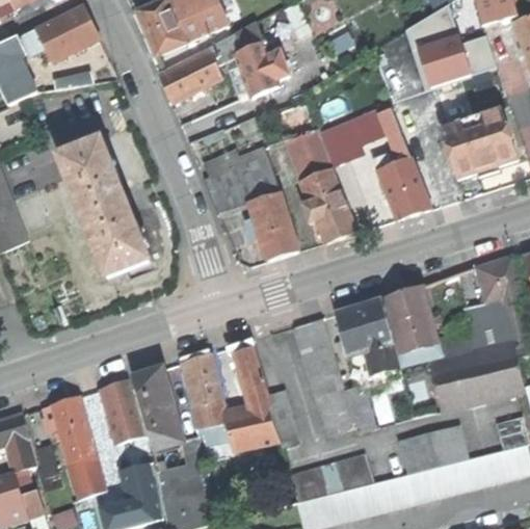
[(156,54),(228,23),(216,0),(178,0),(170,3),(168,0),(166,0),(137,11),(151,41),(156,54)]
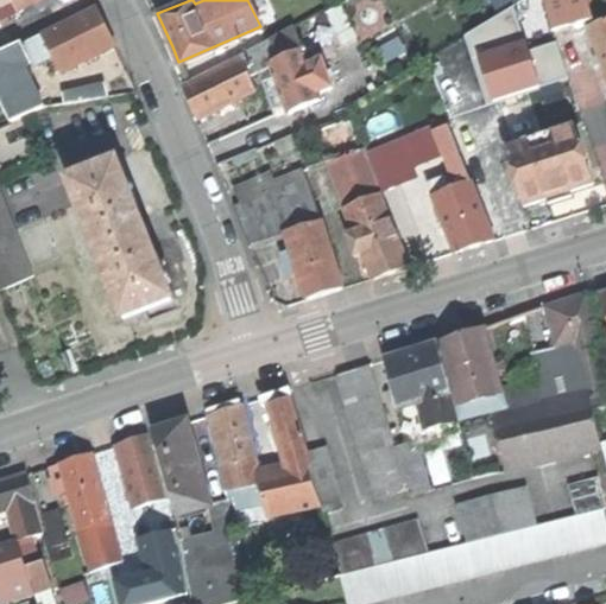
[(488,0),(497,13),(517,0),(488,0)]
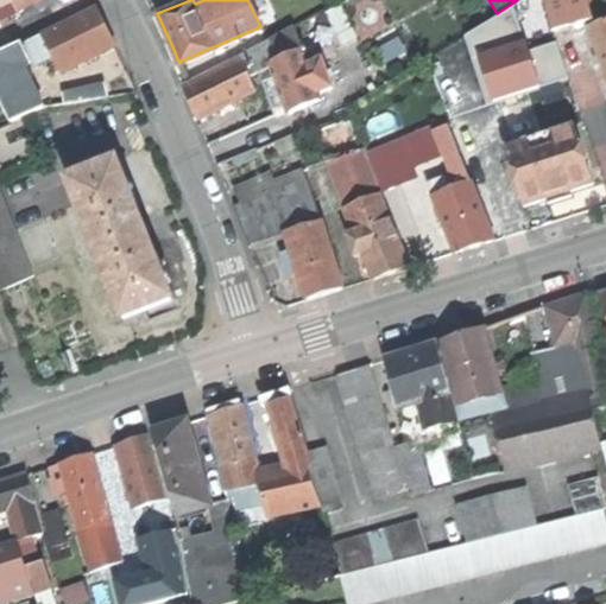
[(574,21),(593,16),(588,0),(545,0),(555,29),(574,21)]
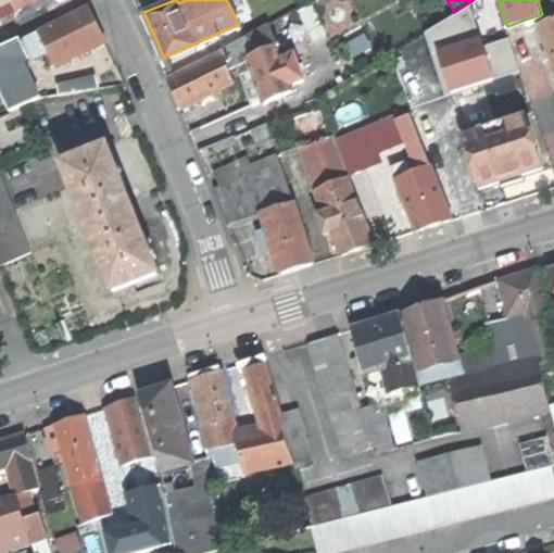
[(36,29),(43,44),(53,64),(88,47),(102,40),(85,5),(36,29)]
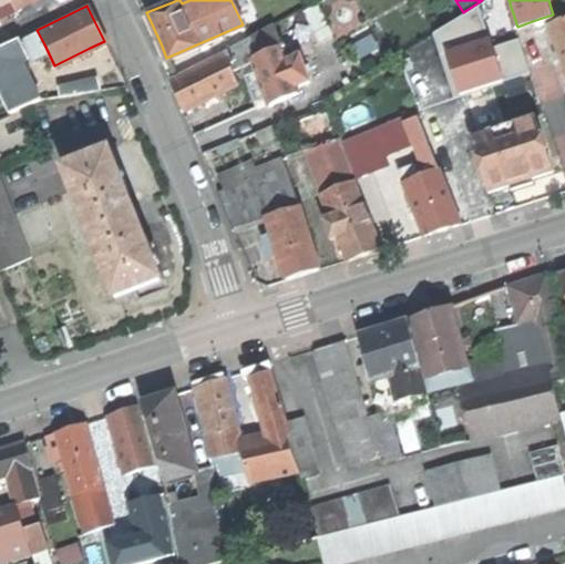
[(564,64),(564,22),(551,28),(564,64)]
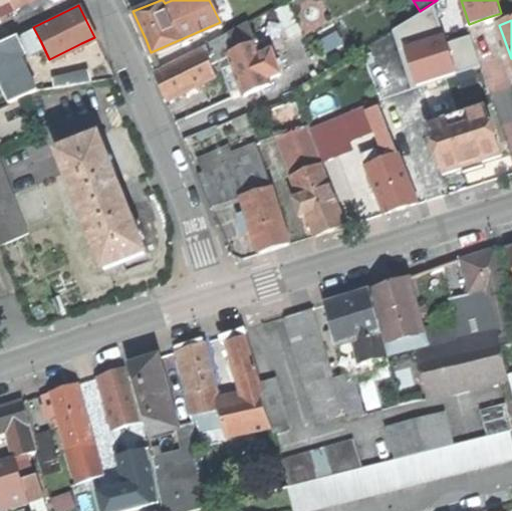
[(228,34),(234,48),(252,41),(244,24),(228,34)]
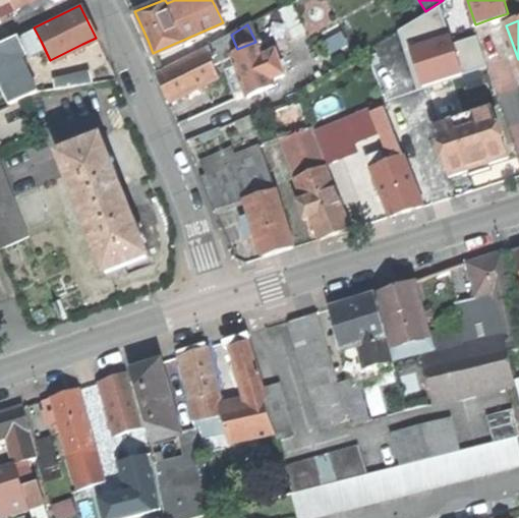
[(18,35),(24,47),(24,48),(41,41),(34,27),(18,35)]
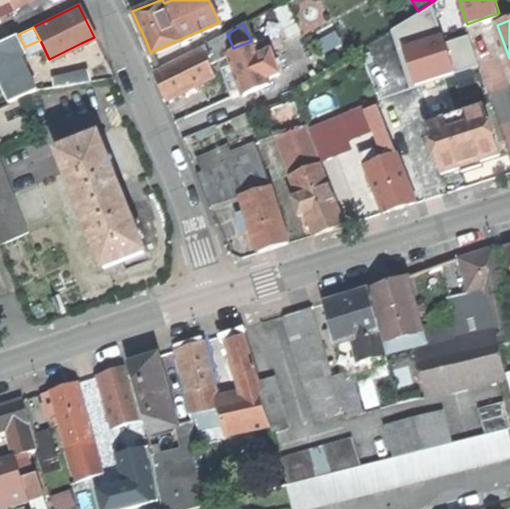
[(24,46),(18,34),(17,33),(0,41),(0,85),(8,101),(22,94),(35,88),(16,50),(24,46)]
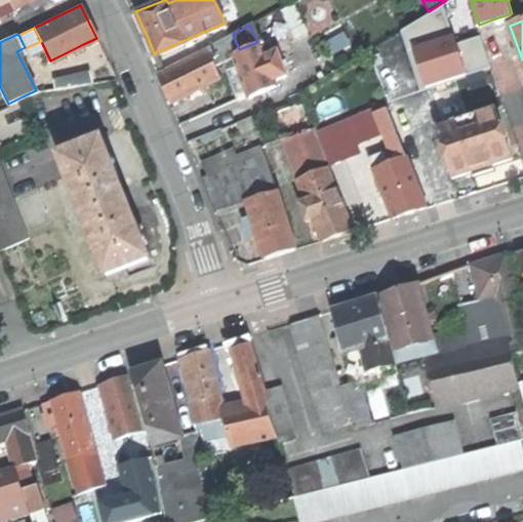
[(228,54),(239,49),(233,35),(206,49),(212,65),(229,56),(228,54)]
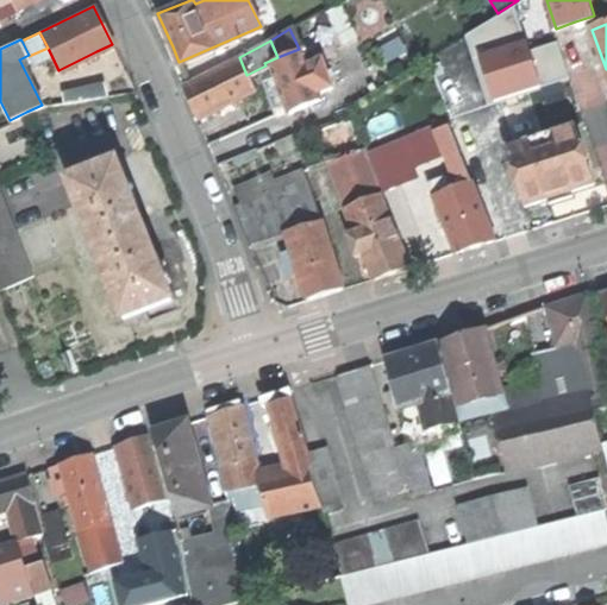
[(483,79),(490,98),(538,83),(526,42),(477,58),(483,79)]
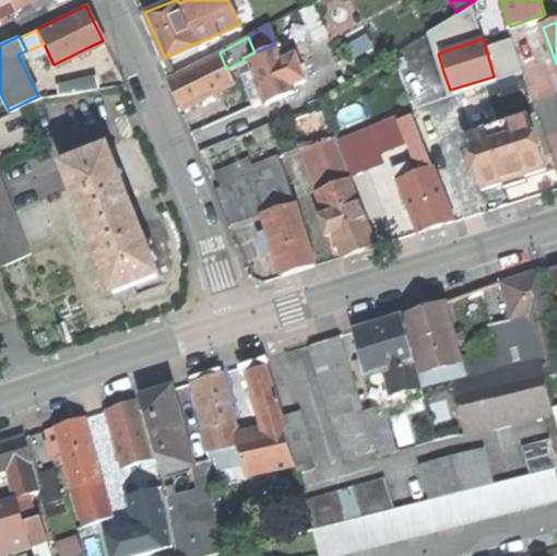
[(280,59),(274,45),(255,52),(243,58),(244,60),(247,68),(260,98),(262,103),(293,90),(291,84),(303,79),(292,54),(280,59)]
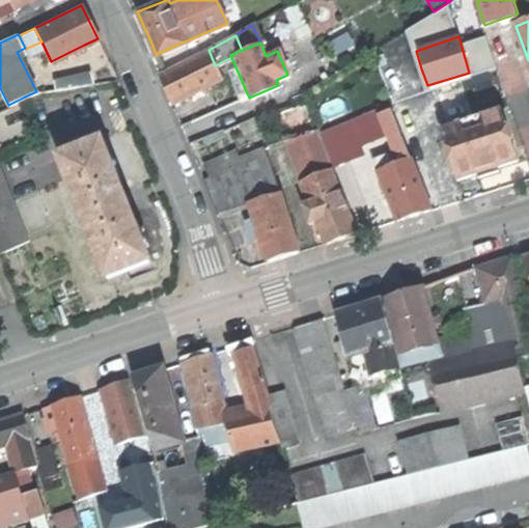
[(221,78),(215,65),(209,50),(158,74),(166,92),(171,102),(221,78)]
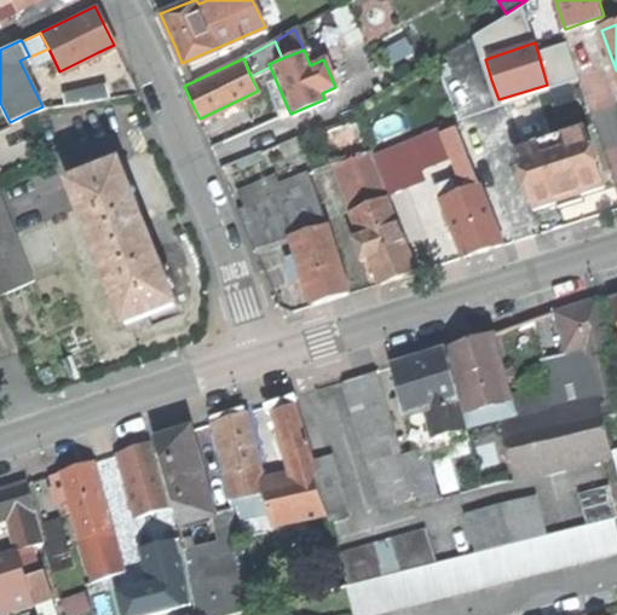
[(581,75),(590,106),(616,99),(606,68),(581,75)]
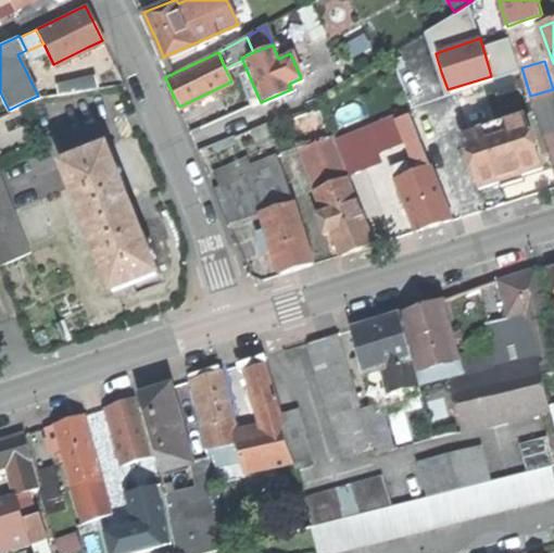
[(250,101),(259,98),(246,67),(237,72),(243,88),(250,101)]
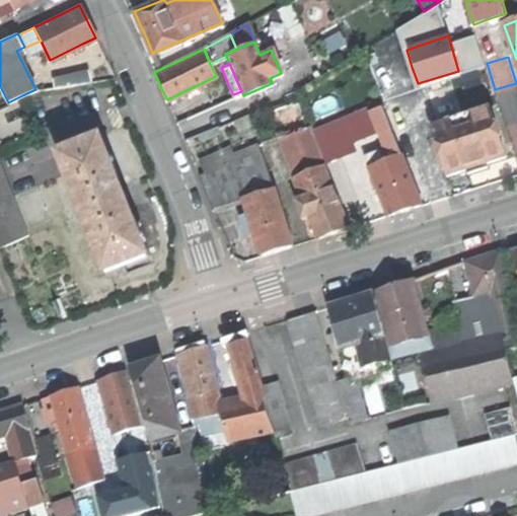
[(52,78),(54,87),(91,80),(87,69),(52,78)]
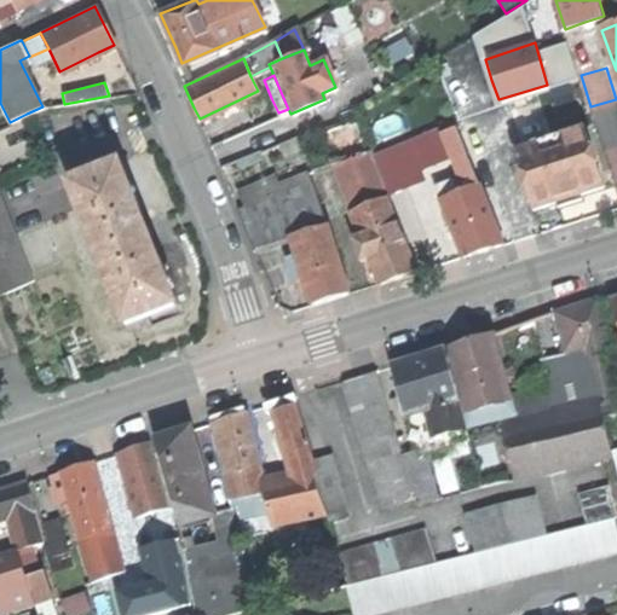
[(311,169),(335,162),(363,151),(353,120),(301,137),(311,169)]
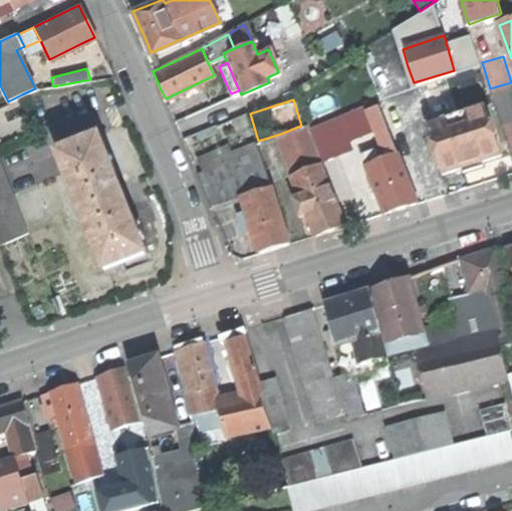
[(378,146),(382,156),(398,150),(380,104),(364,110),(372,131),(378,146)]
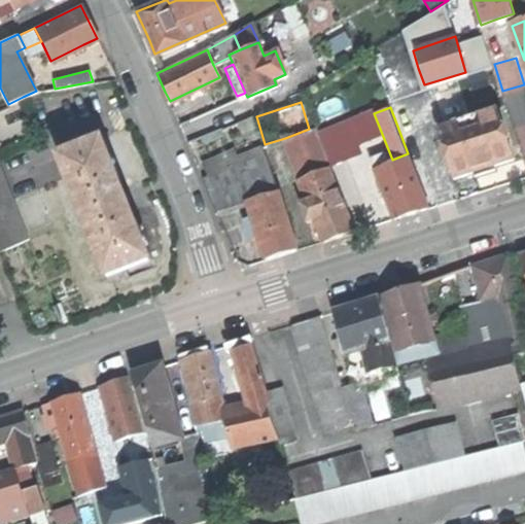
[(468,117),(466,111),(453,115),(454,121),(439,128),(455,176),(475,170),(476,174),(484,171),(494,168),(493,164),(514,158),(497,107),(468,117)]
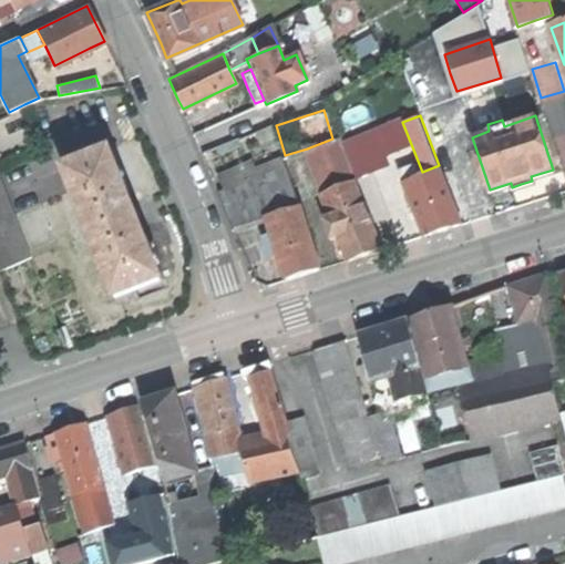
[(400,116),(338,141),(353,178),(389,165),(384,155),(411,144),(402,122),(400,116)]
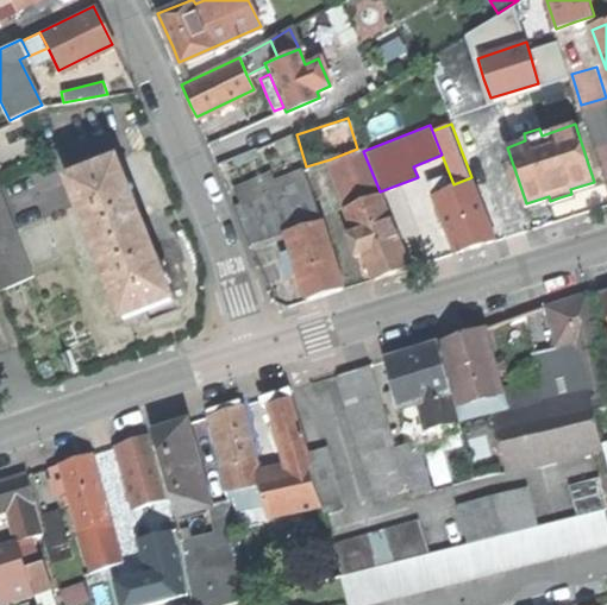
[(348,203),(380,191),(363,151),(362,147),(357,149),(330,159),(348,203)]
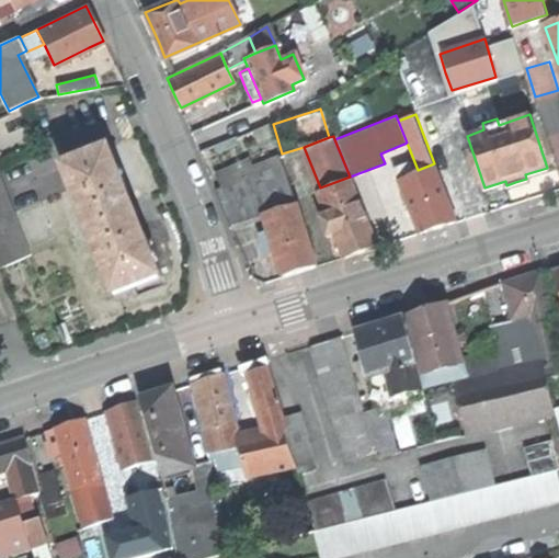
[(105,148),(63,166),(113,292),(156,275),(129,208),(105,148)]
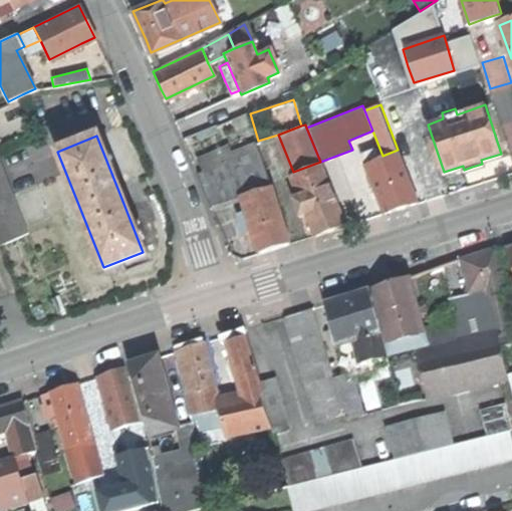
[(196,158),(202,173),(258,152),(255,143),(225,154),(223,148),(196,158)]
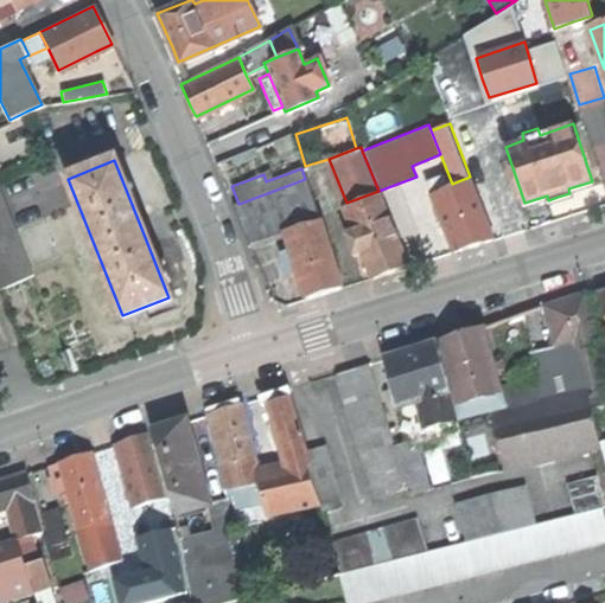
[(430,193),(452,184),(447,172),(425,180),(430,193)]
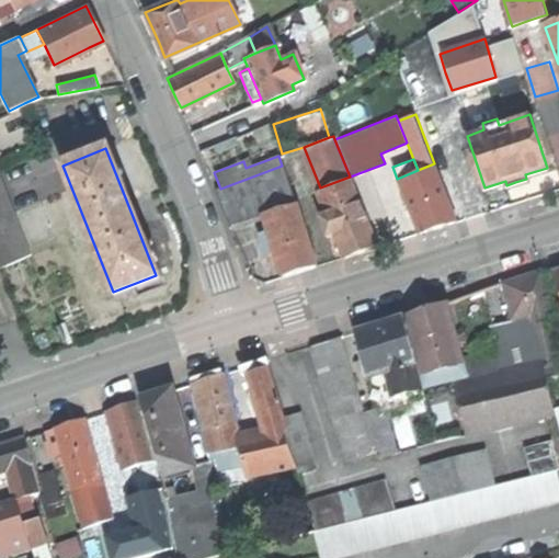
[(434,163),(418,170),(397,179),(419,232),(426,229),(456,218),(434,163)]
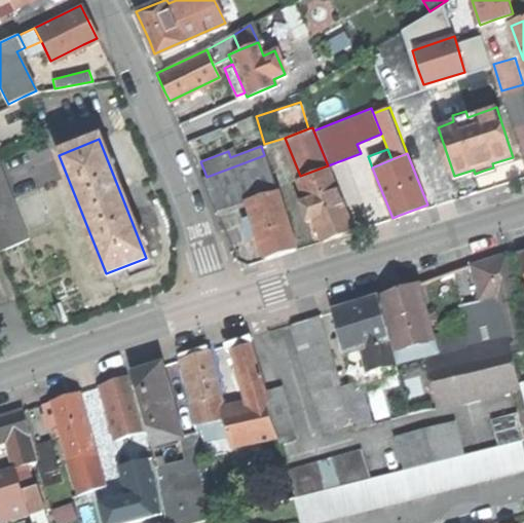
[(217,214),(246,201),(275,191),(264,155),(207,177),(202,179),(217,214)]
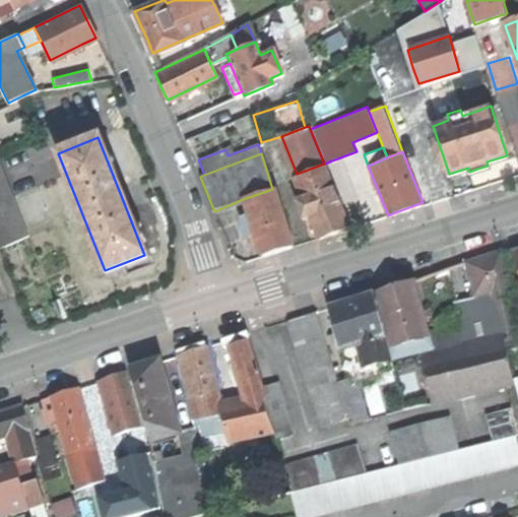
[(301,197),(308,215),(317,238),(324,236),(348,225),(324,164),(297,174),(293,176),(301,197)]
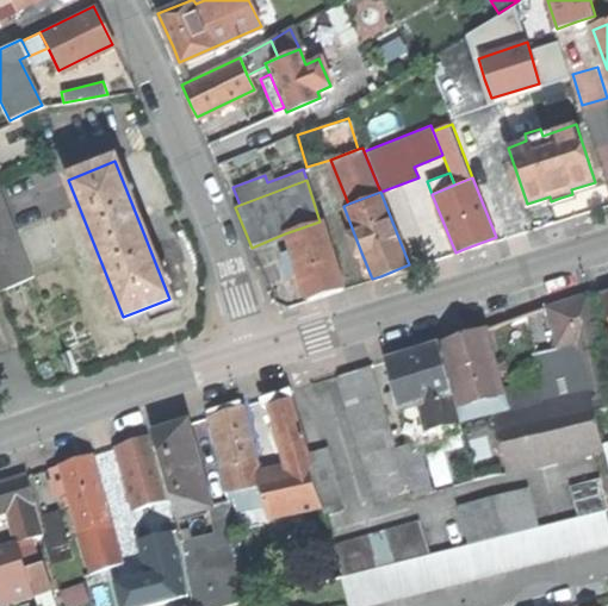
[(0,288),(31,274),(0,195),(0,288)]
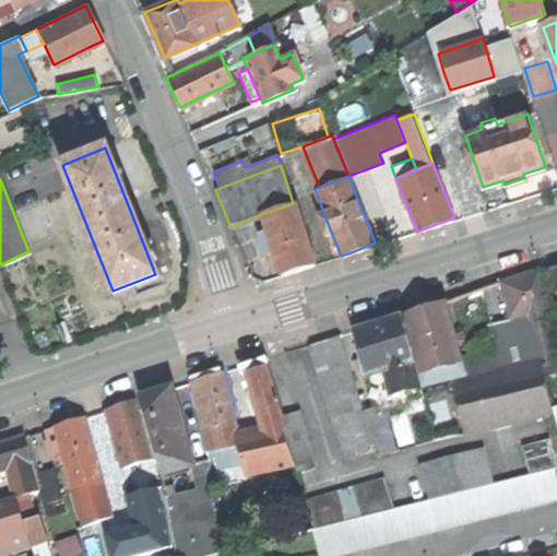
[(293,203),(261,214),(267,231),(272,249),(279,273),(289,270),(312,263),(293,203)]
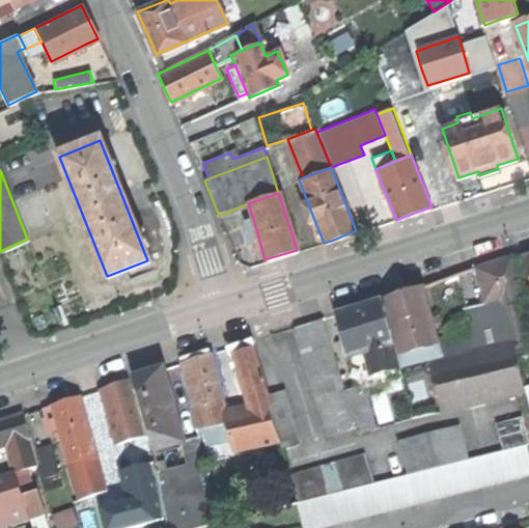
[(308,223),(314,220),(307,201),(300,203),(308,223)]
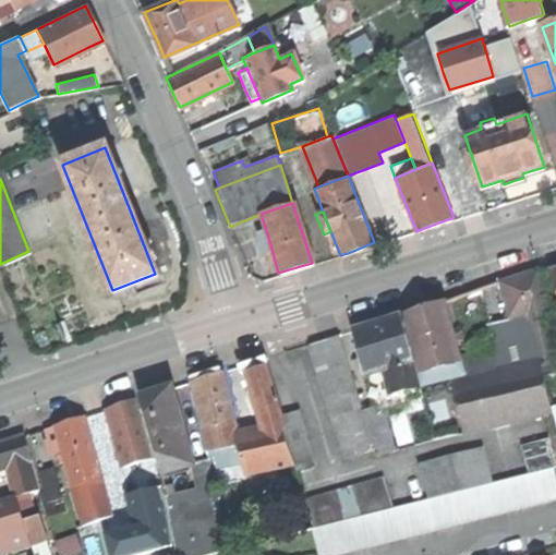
[(264,252),(272,249),(266,230),(258,233),(264,252)]
